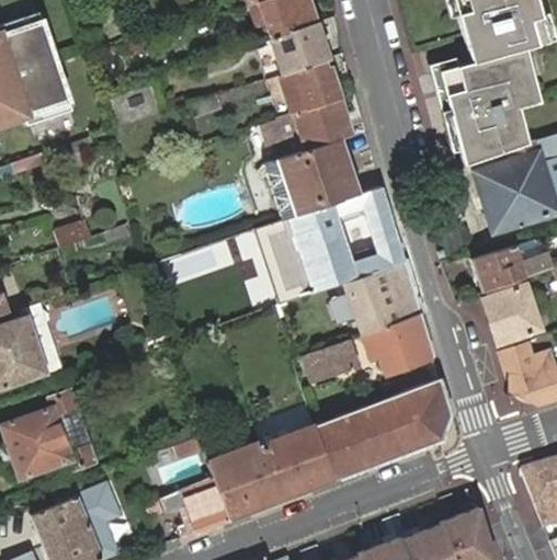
[(268,23),(273,37),(319,22),(311,0),(265,0),(254,3),(262,24),(268,23)]
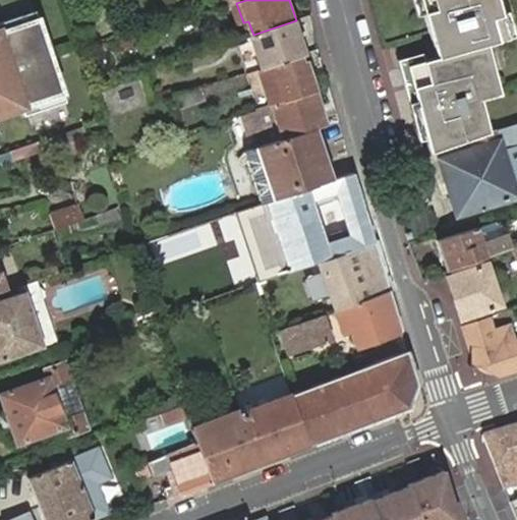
[(408,68),(433,157),(472,141),(495,134),(484,100),(503,94),(490,46),(511,40),(500,0),(421,0),(438,59),(408,68)]
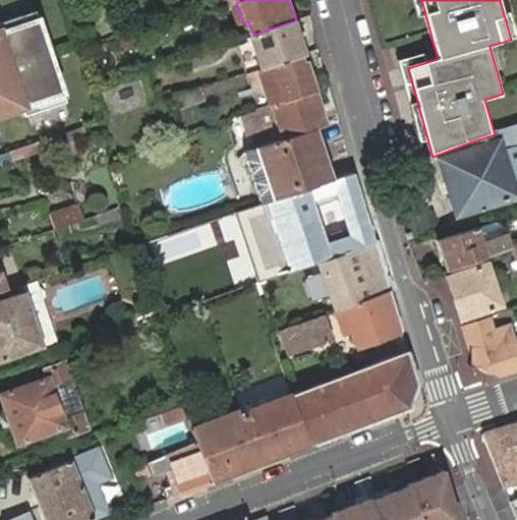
[(0,116),(24,109),(26,116),(65,104),(36,13),(0,24),(0,116)]
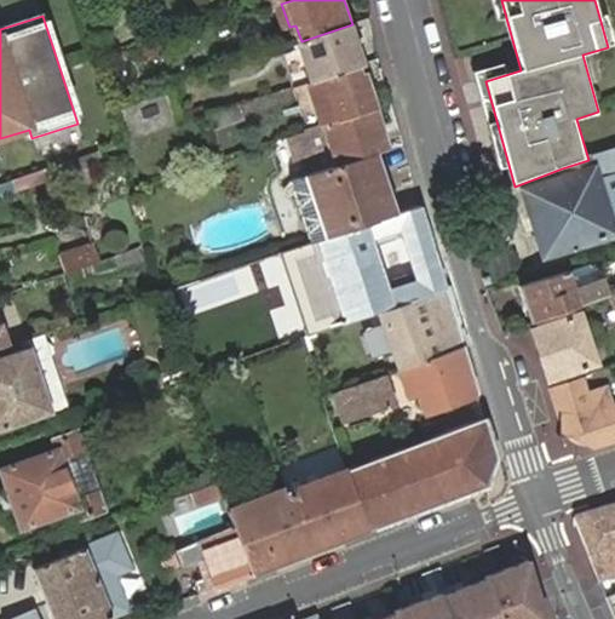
[(352,24),(302,41),(312,73),(294,81),(297,89),(309,85),(357,69),(367,66),(352,24)]
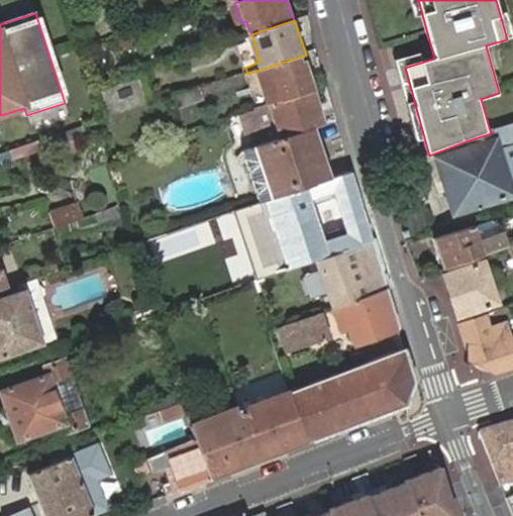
[(301,65),(298,58),(258,71),(269,106),(313,91),(304,64),(301,65)]
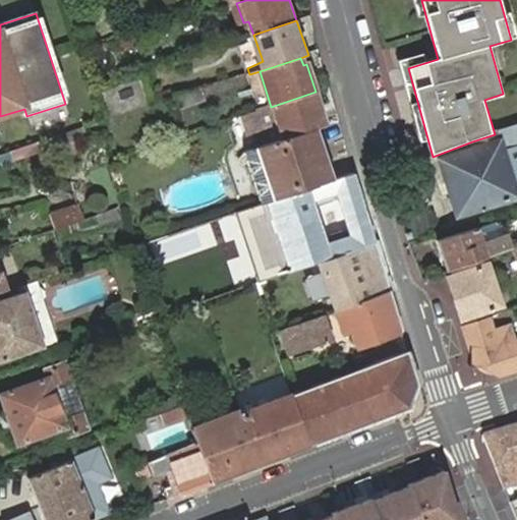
[(328,126),(316,92),(271,107),(263,110),(239,118),(250,150),(274,142),(283,139),(328,126)]
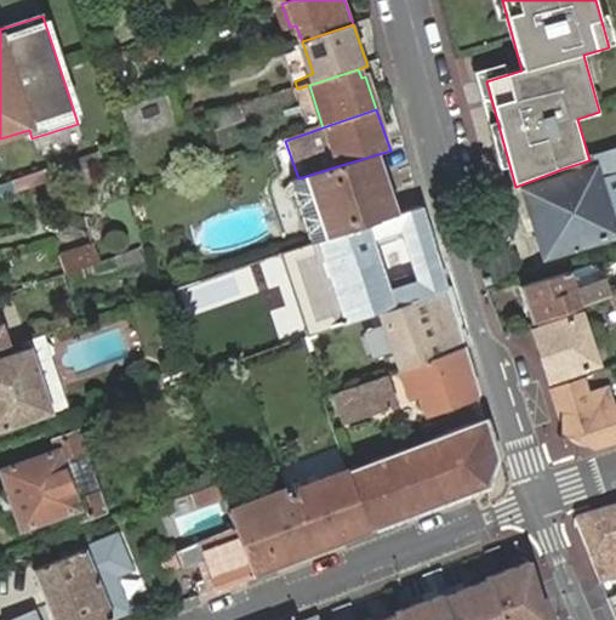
[(232,125),(228,113),(210,119),(214,131),(232,125)]
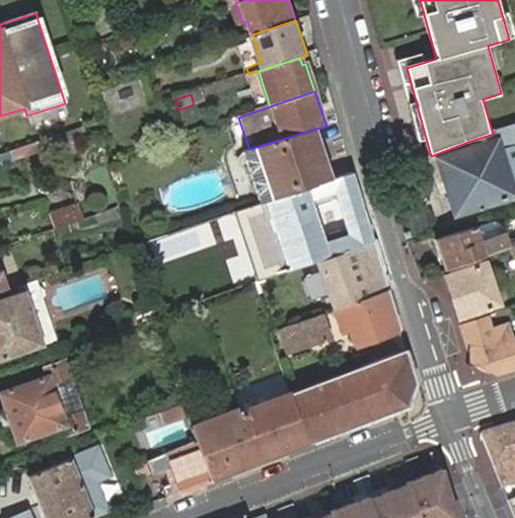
[(247,150),(252,165),(324,142),(320,129),(326,127),(326,126),(282,139),(273,142),(247,150)]
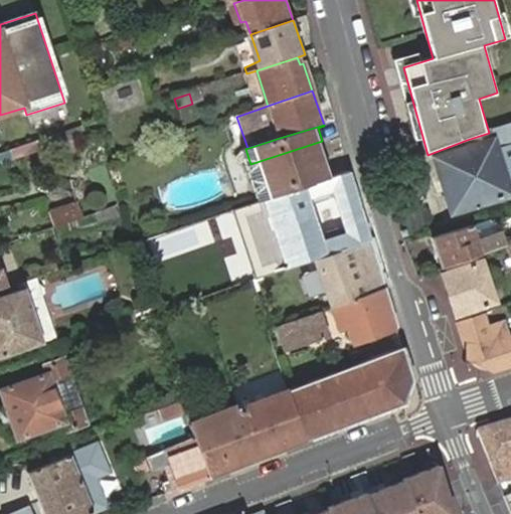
[(510,125),(493,131),(489,133),(467,140),(470,149),(437,160),(454,215),(510,197),(510,125)]
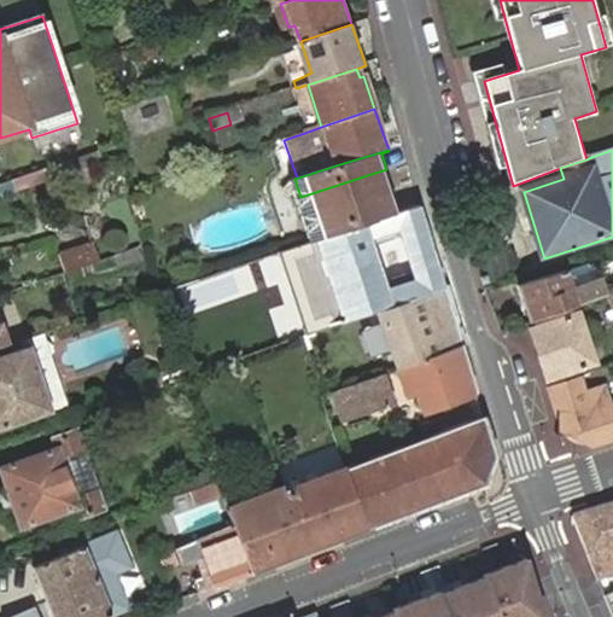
[(386,169),(301,197),(315,242),(379,220),(366,184),(389,176),(386,169)]
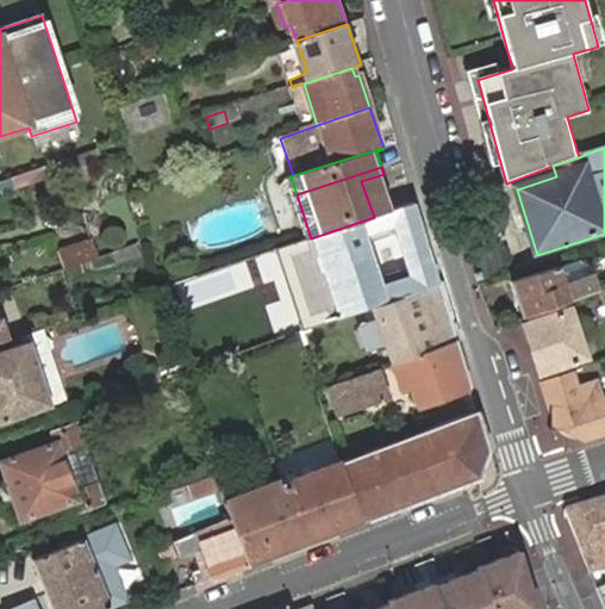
[(361,181),(374,217),(394,210),(384,174),(361,181)]
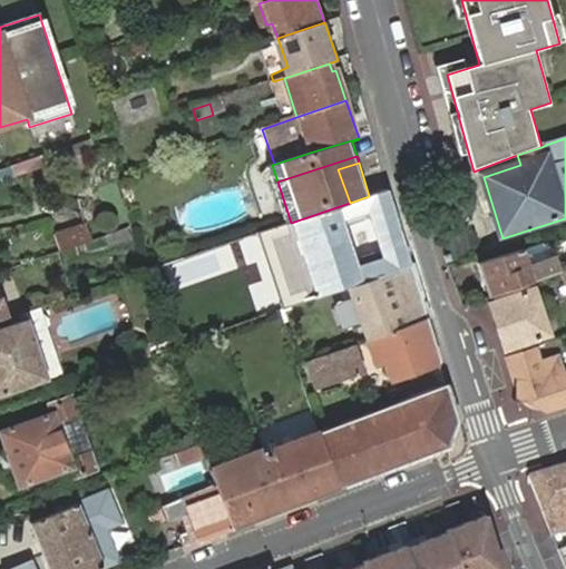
[(184,260),(211,334),(222,331),(280,311),(350,286),(412,264),(389,189),(369,196),(350,203),(291,223),(184,260)]
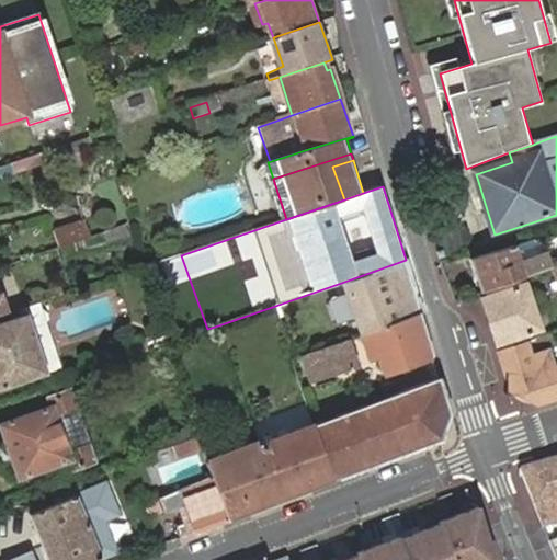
[(61,249),(94,238),(90,223),(88,224),(57,232),(61,249)]
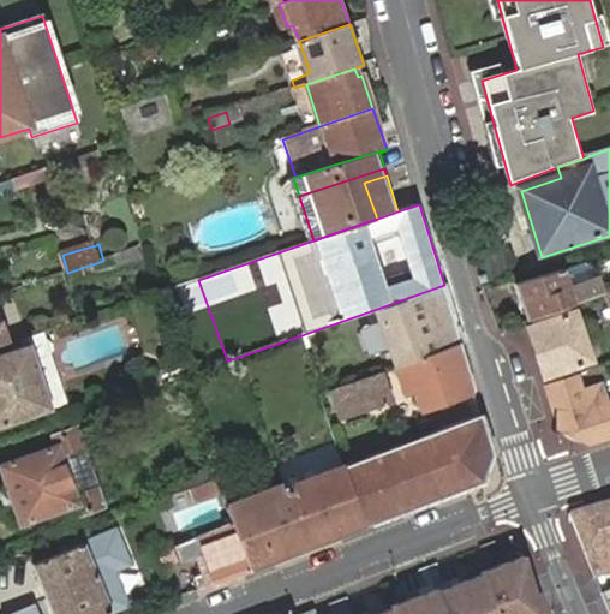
[(142,244),(119,255),(130,278),(153,268),(142,244)]
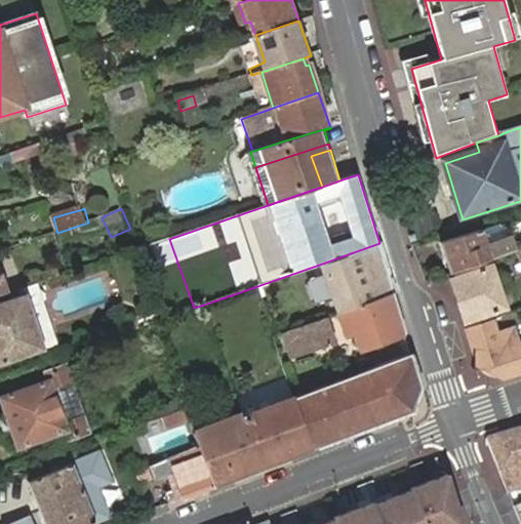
[(443,243),(454,274),(495,259),(518,252),(507,222),(443,243)]
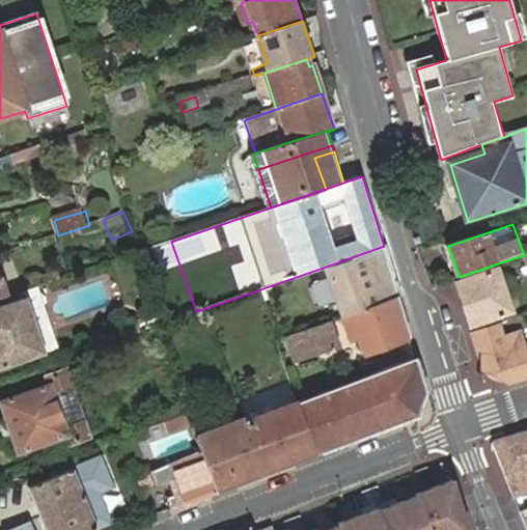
[(384,246),(326,267),(330,278),(314,284),(322,305),(338,300),(344,317),(399,297),(384,246)]
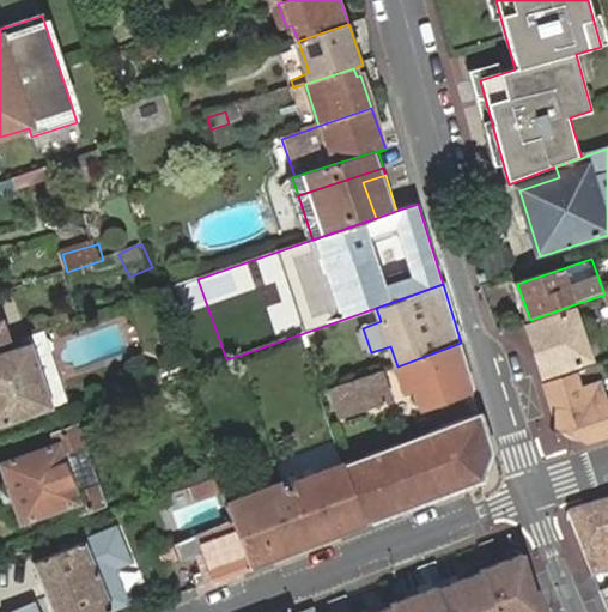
[(579,314),(532,329),(547,377),(595,362),(579,314)]
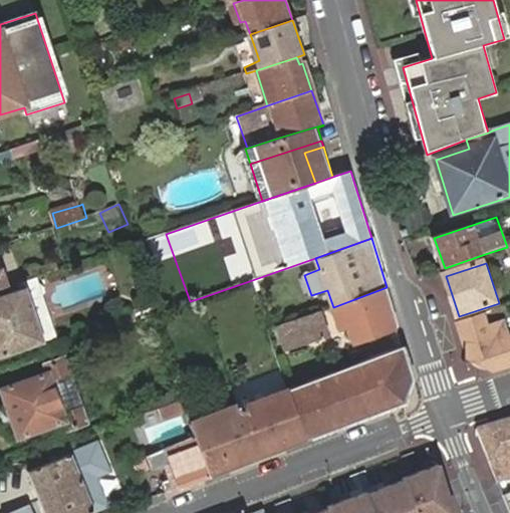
[(29,268),(32,279),(58,270),(57,266),(45,269),(39,266),(29,268)]
